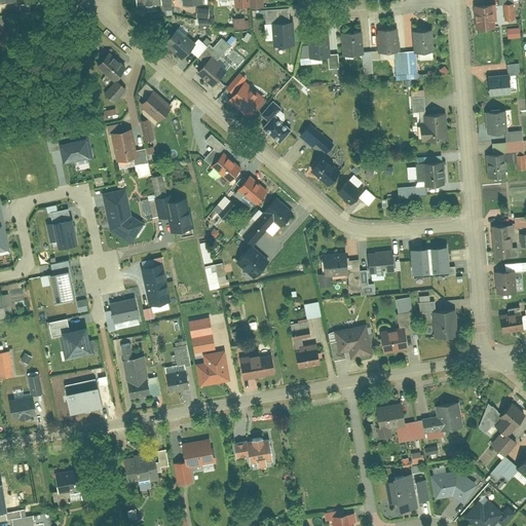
[(512,5),(503,5),(504,21),(513,21),(512,5)]
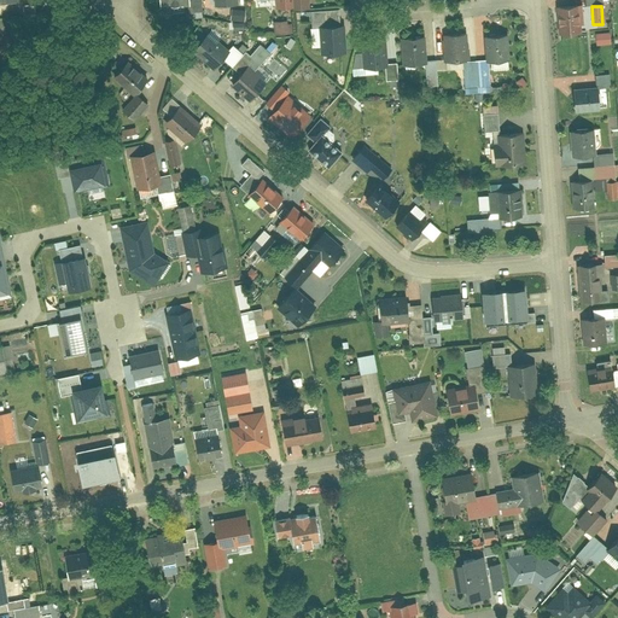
[(577,7),(557,10),(559,35),(579,33),(577,7)]
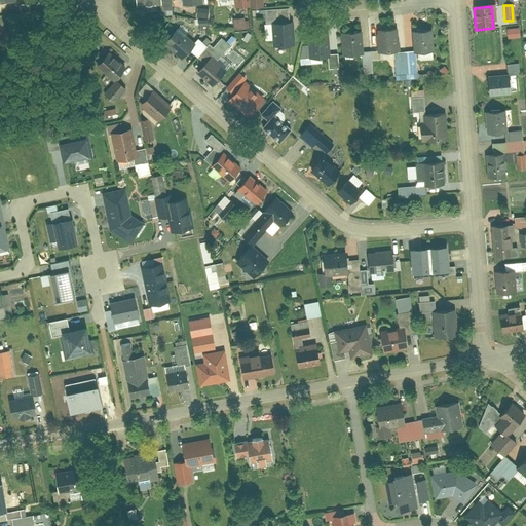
[(272,40),(272,45),(295,44),(294,21),(290,21),(289,7),(264,9),(266,40),(272,40)]
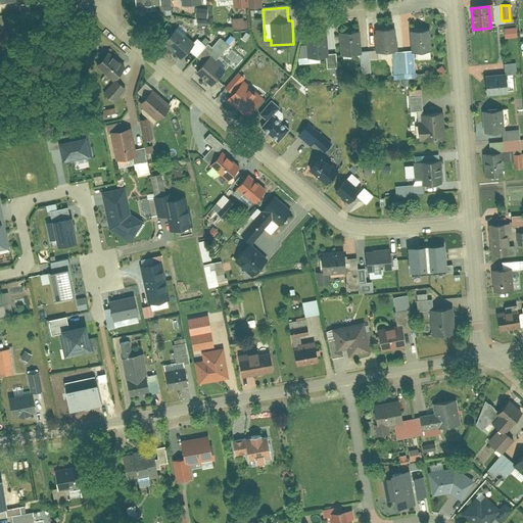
[(515,28),(504,29),(505,39),(516,37),(515,28)]
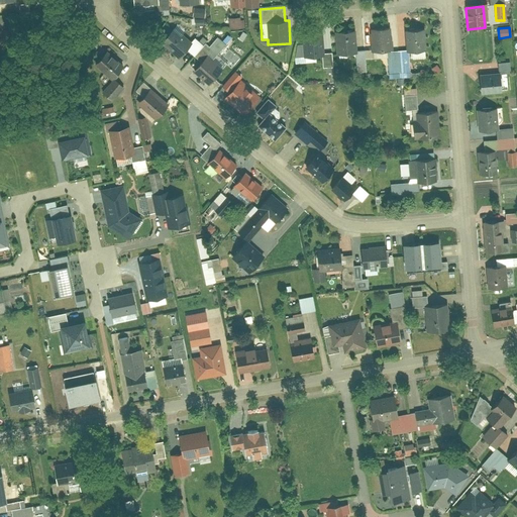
[(172,29),(162,41),(181,57),(187,49),(194,56),(204,43),(196,37),(190,44),(172,29)]
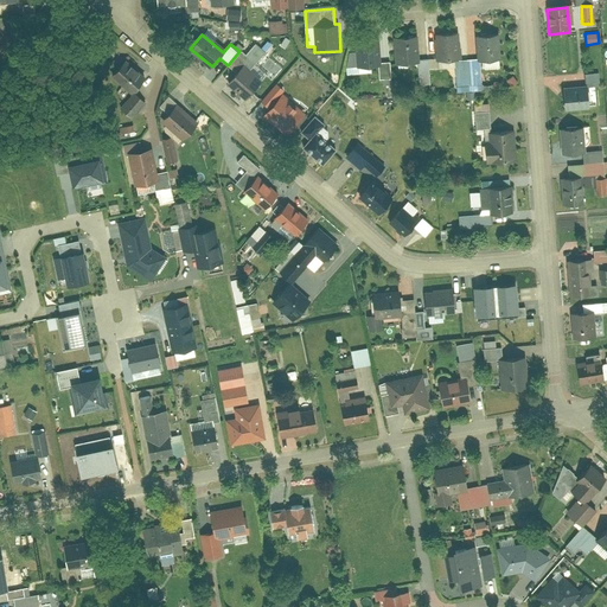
[(453,34),(435,36),(436,59),(454,58),(453,34)]
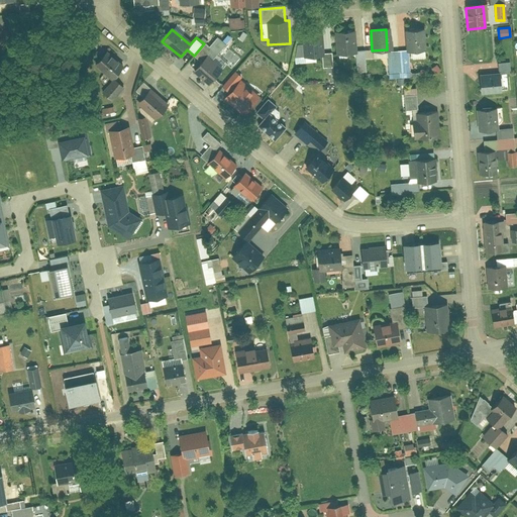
[(423,30),(407,31),(408,54),(425,53),(423,30)]
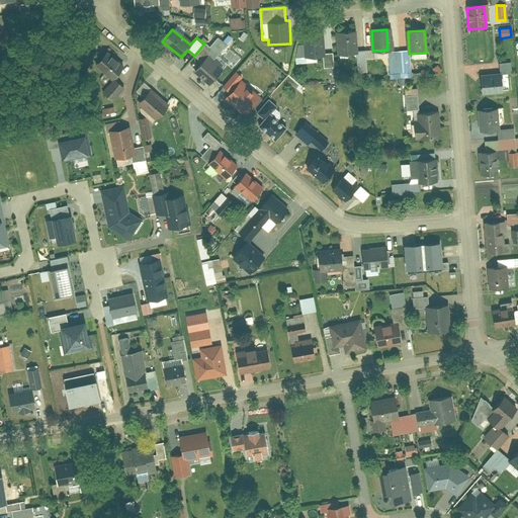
[(355,31),(337,32),(338,53),(356,52),(355,31)]
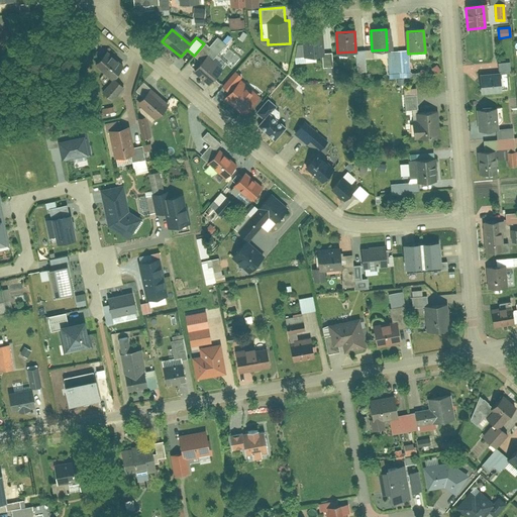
[(320,34),(304,35),(305,45),(297,45),(298,58),(322,56),(320,34)]
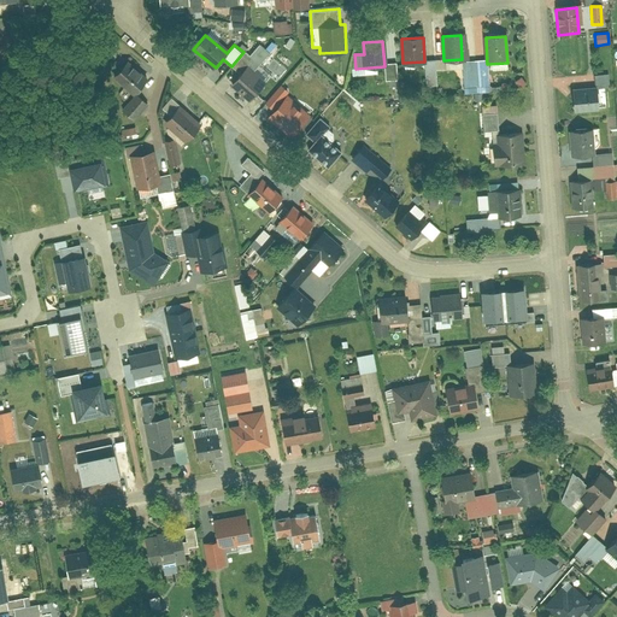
[(112,78),(133,94),(147,77),(127,62),(112,78)]
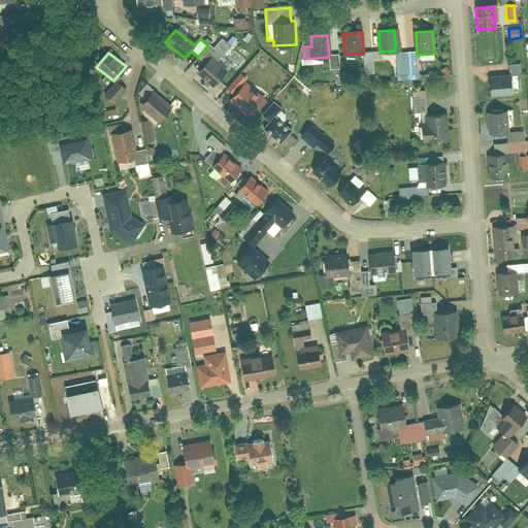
[(212,61),(201,72),(215,85),(226,73),(212,61)]
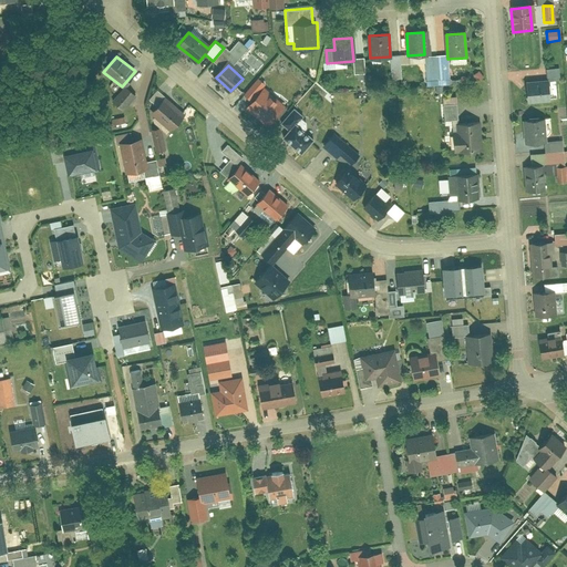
[(544,84),(524,84),(525,101),(553,100),(552,84),(558,84),(558,68),(543,69),(544,84)]
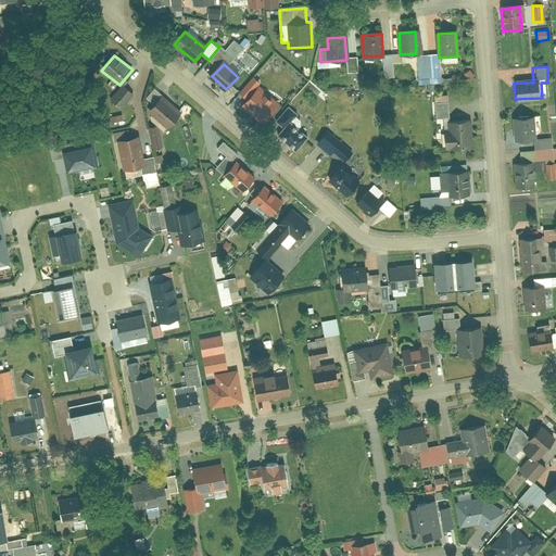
[(252,99),(245,106),(265,123),(278,108),(257,89),(263,84),(255,77),(242,91),(252,99)]
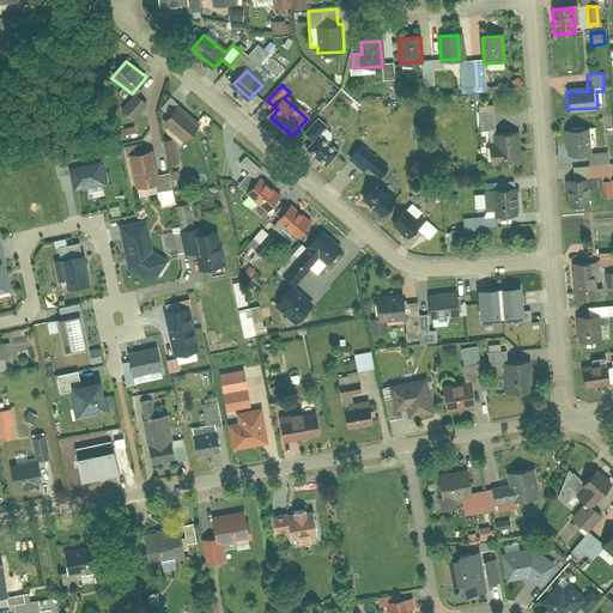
[(133,93),(120,109),(132,119),(145,104),(133,93)]
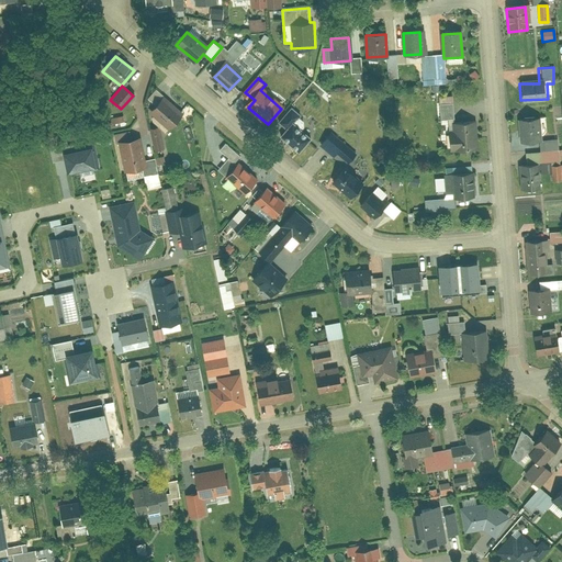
[(165,98),(152,111),(170,128),(183,114),(165,98)]
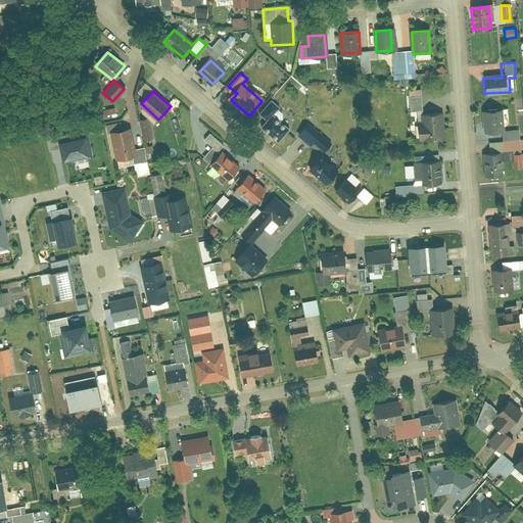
[(422,97),(409,98),(411,112),(424,111),(422,97)]
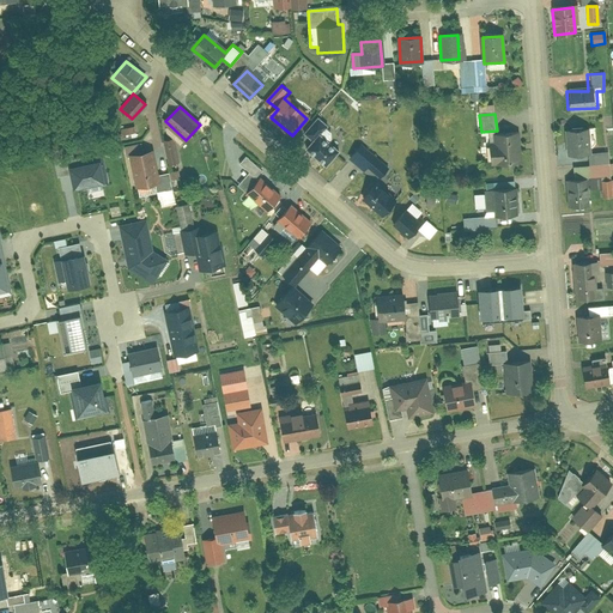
[(589,131),(566,132),(568,155),(590,153),(589,131)]
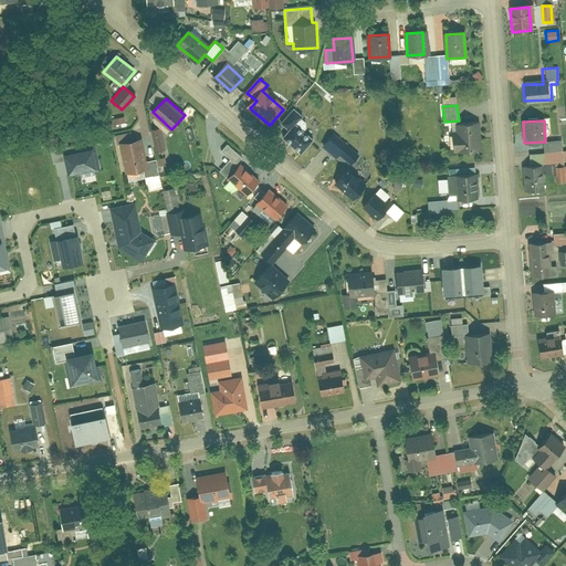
[(479,124),(454,125),(456,153),(480,152),(479,124)]
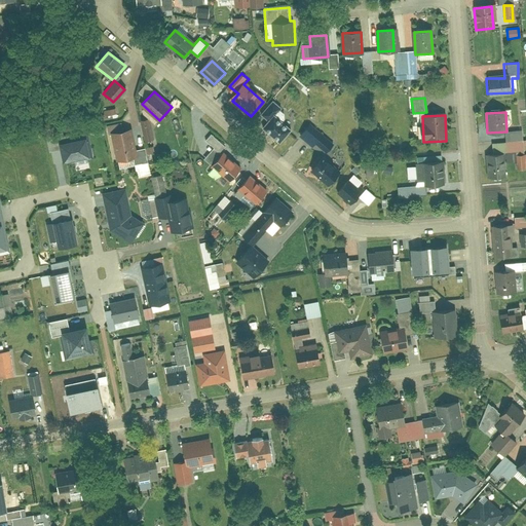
[(265,129),(280,143),(292,130),(276,117),(265,129)]
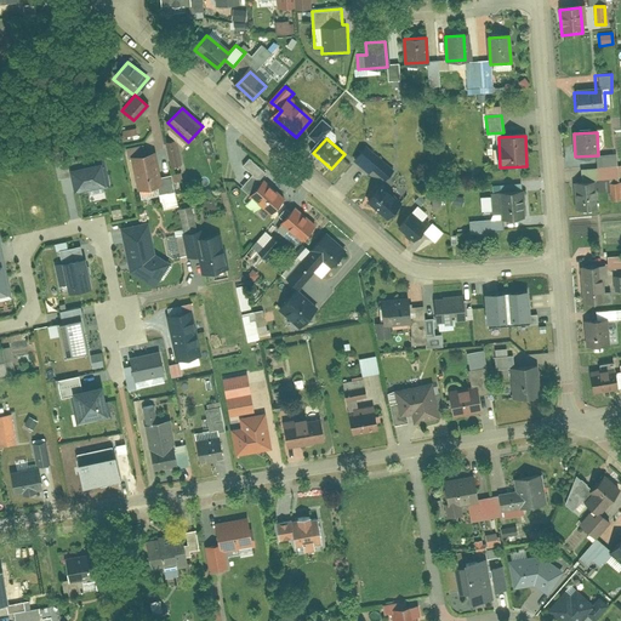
[(366,151),(357,160),(382,186),(392,175),(366,151)]
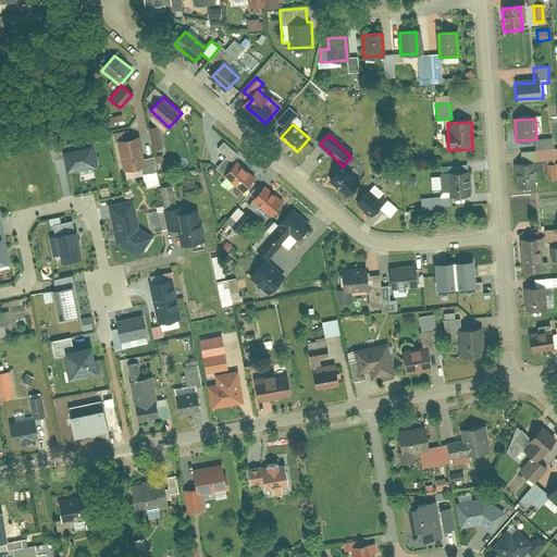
[(134,139),(116,143),(121,171),(139,168),(134,139)]
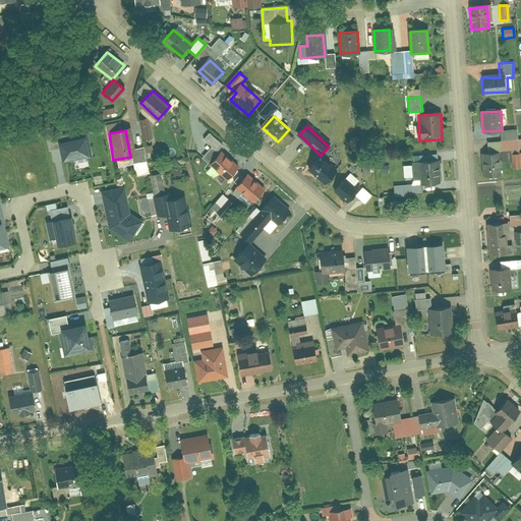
[(517,130),(501,132),(503,151),(519,149),(517,130)]
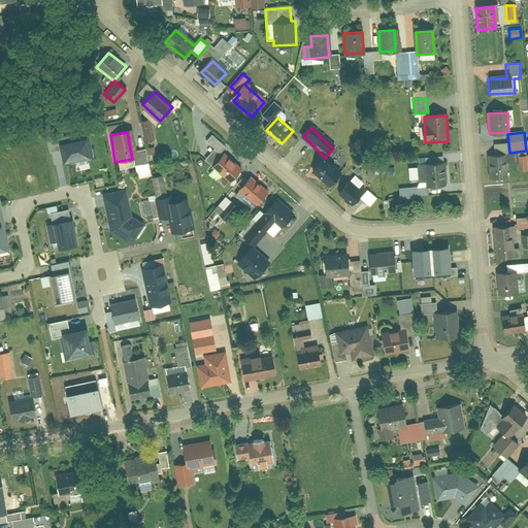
[(88,137),(58,143),(63,167),(93,160),(88,137)]
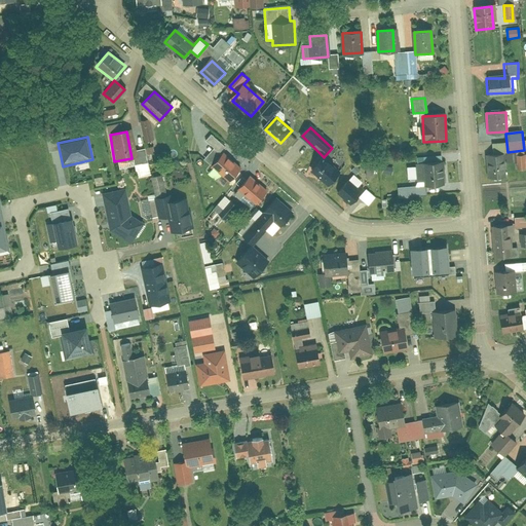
[(223,155),(214,166),(229,181),(239,171),(223,155)]
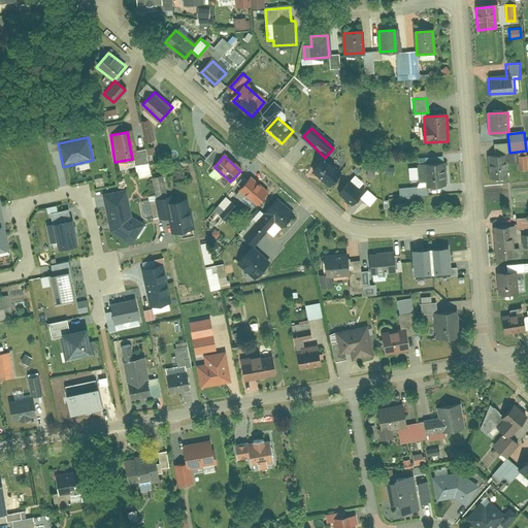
[(504,157),(488,158),(489,178),(505,177),(504,157)]
